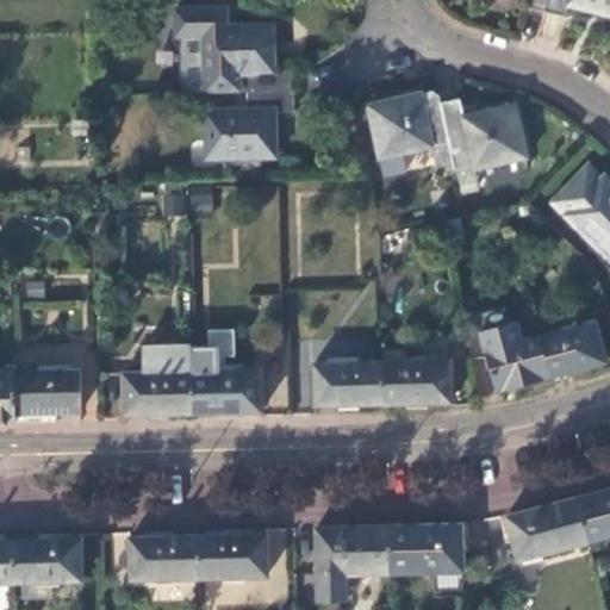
[(548,0),(526,0),(526,7),(546,13),(548,0)]
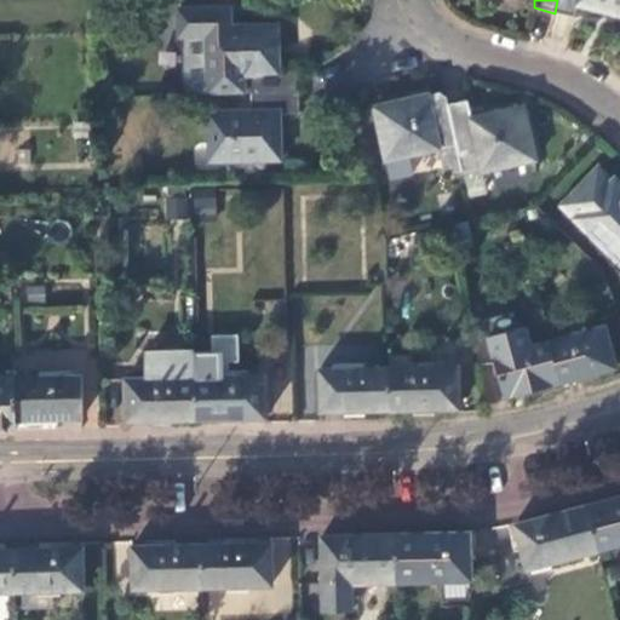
[(619,0),(557,0),(555,13),(572,18),(574,7),(619,17),(619,0)]
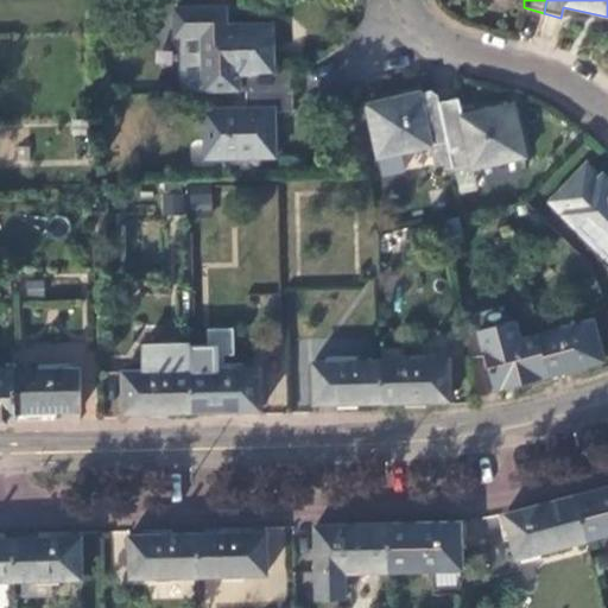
[(291,93),(291,73),(273,74),(272,27),(226,27),(226,8),(175,10),(176,38),(181,37),(181,94),(245,93),(291,93)]
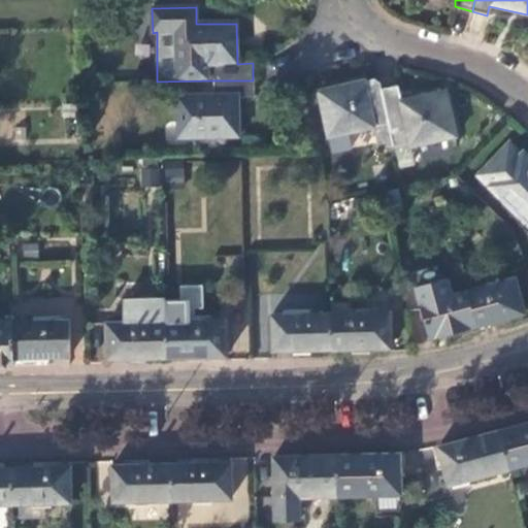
[(253,97),(253,80),(212,80),(212,95),(176,96),(176,139),(237,138),(238,98),(253,97)]
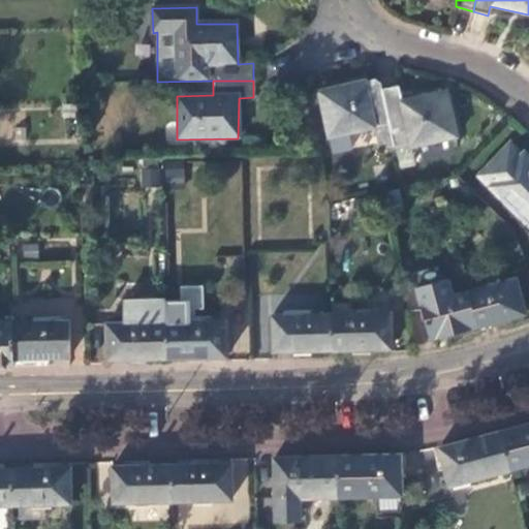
[(383,89),(381,85),(374,81),(318,93),(329,138),(375,129),(374,126),(390,122),(383,89)]
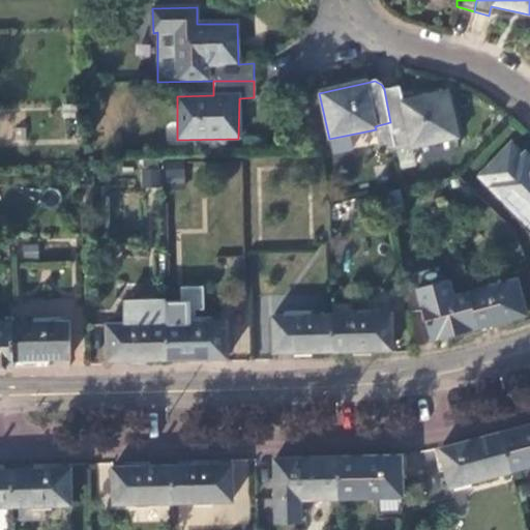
[(399,87),(384,89),(390,122),(393,133),(407,131),(412,148),(458,139),(448,93),(403,104),(399,87)]
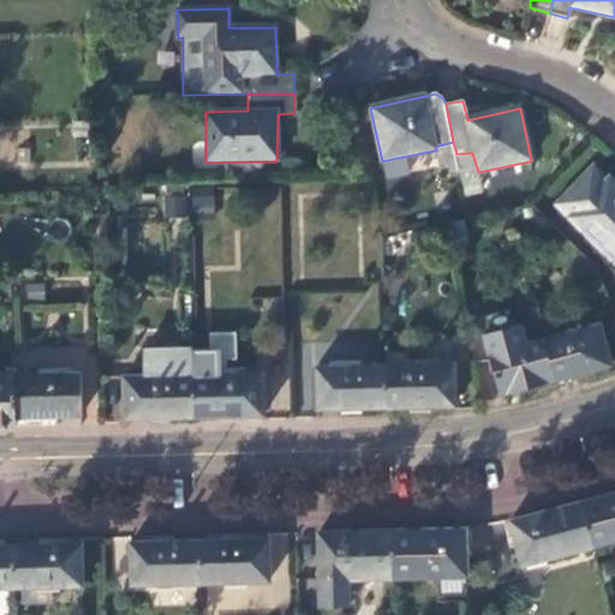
[(609,258),(614,251),(614,184),(610,179),(607,183),(591,168),(555,207),(609,258)]
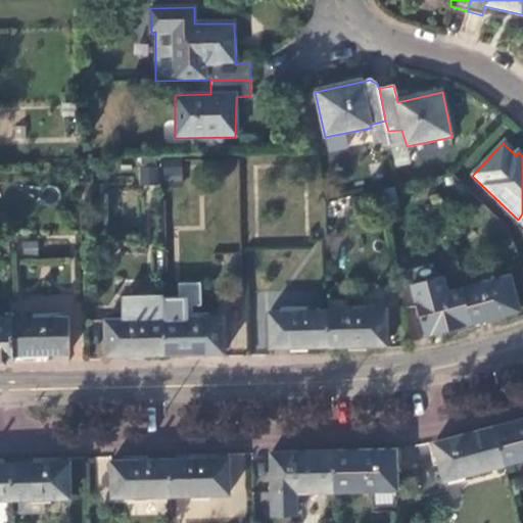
[(182,165),(162,163),(160,181),(180,182),(182,165)]
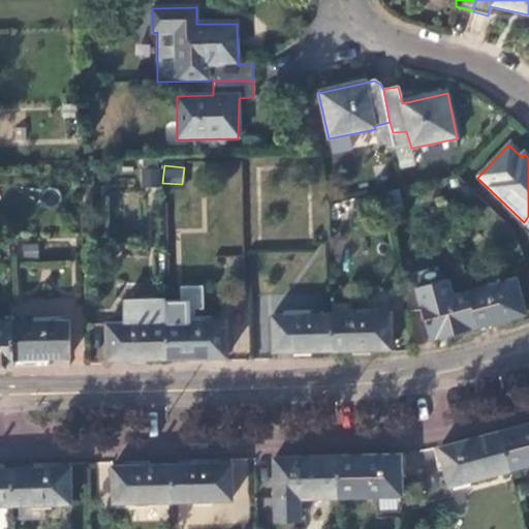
[(161,185),(160,166),(142,167),(143,186),(161,185)]
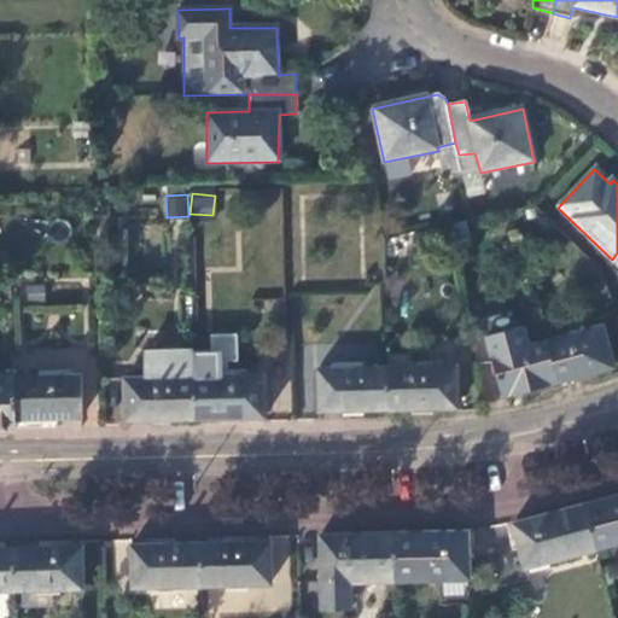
[(601,327),(546,343),(558,383),(612,367),(601,327)]
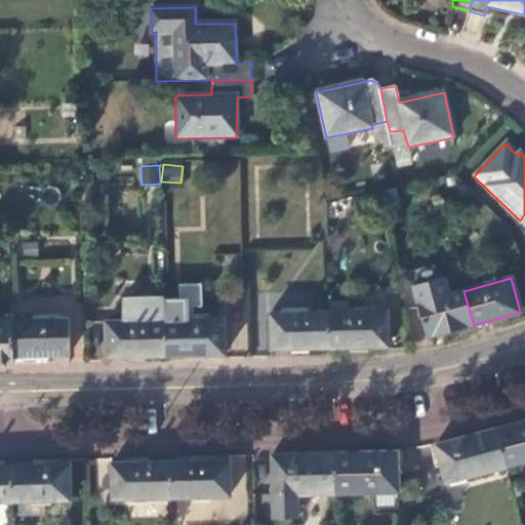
[(474,325),(463,291),(418,305),(428,337),(474,325)]
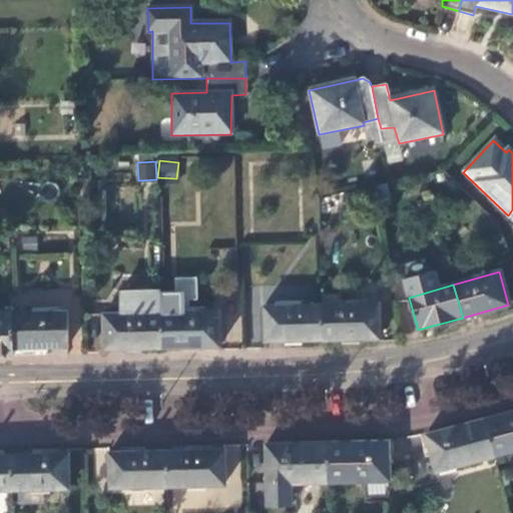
[(379,305),(322,306),(322,342),(379,340),(379,305)]
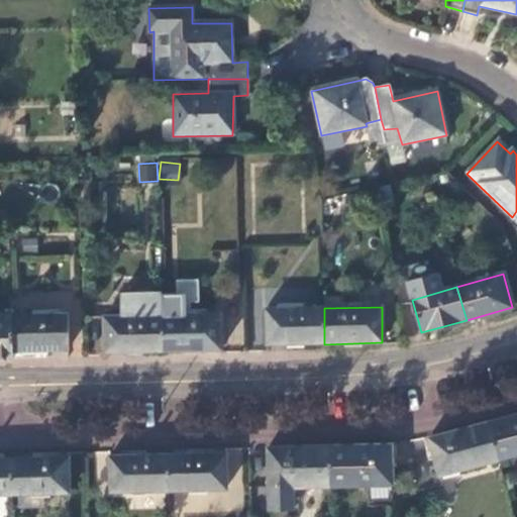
[(324,344),(324,308),(266,309),(267,346),(324,344)]
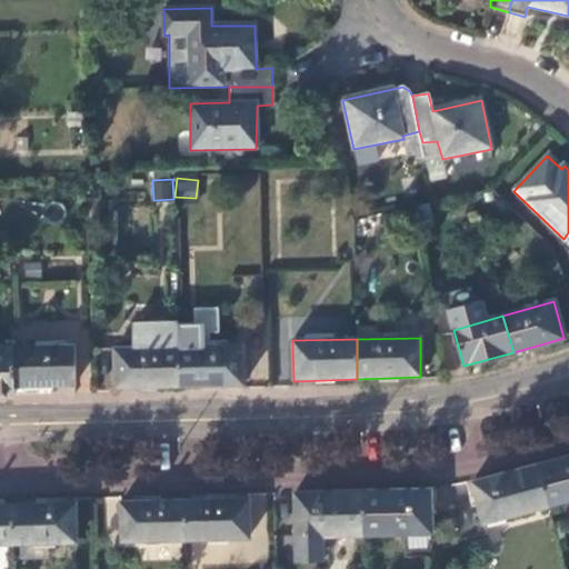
[(178,348),(179,386),(241,383),(240,347),(178,348)]
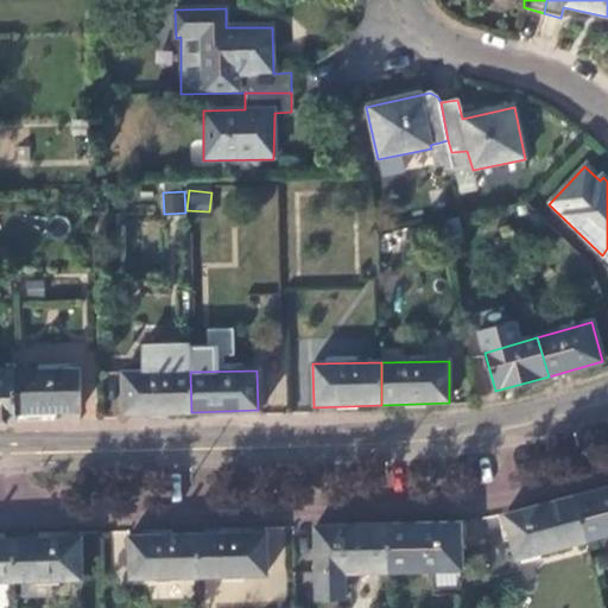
[(0,423),(16,424),(16,413),(13,372),(0,372),(0,423)]
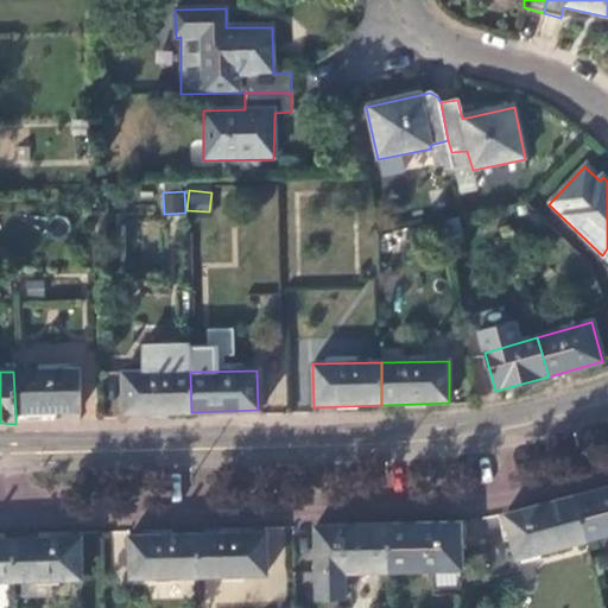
[(13,372),(16,413),(80,412),(80,372),(13,372)]
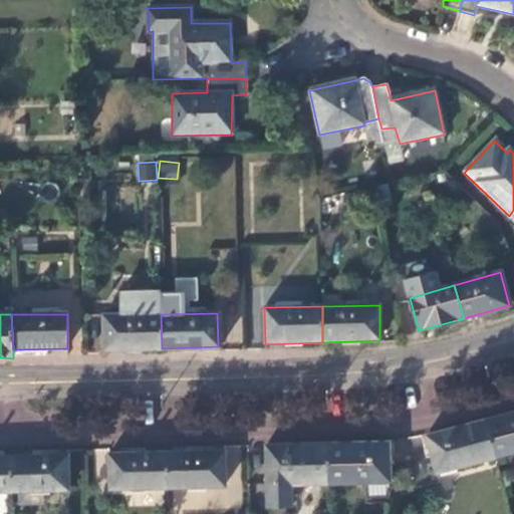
[(104,350),(162,348),(161,314),(103,316),(104,350)]
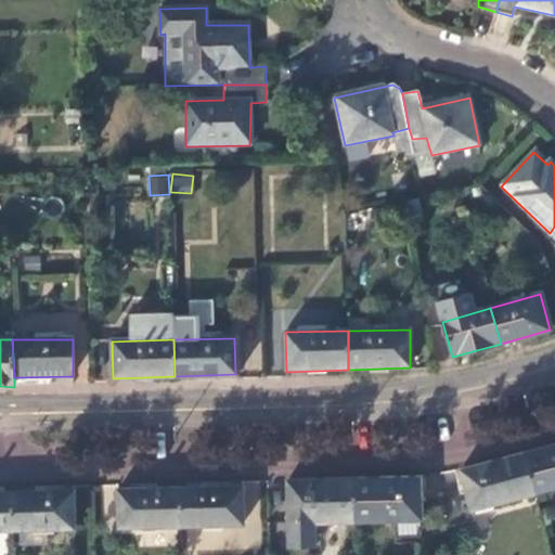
[(554,446),(524,454),(534,494),(554,488),(554,446)]
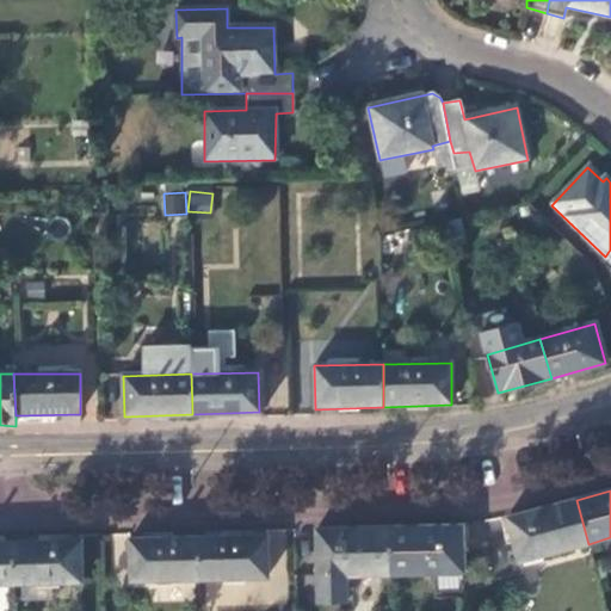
[(576,500),(507,517),(518,563),(588,544),(576,500)]
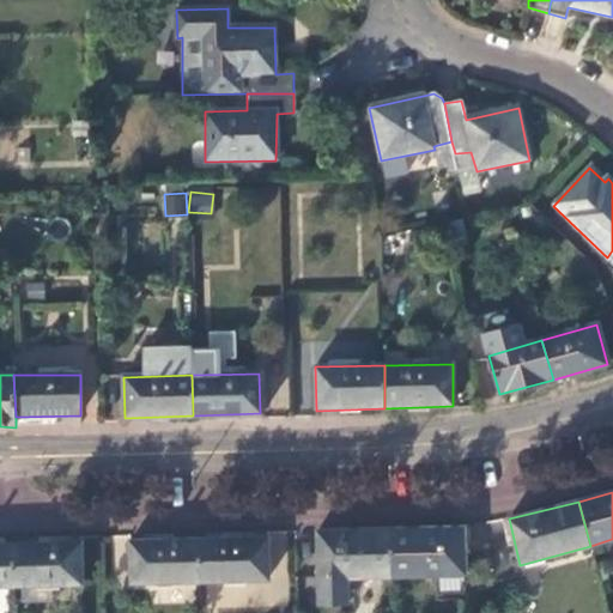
[(389,529),(390,576),(463,575),(462,528),(389,529)]
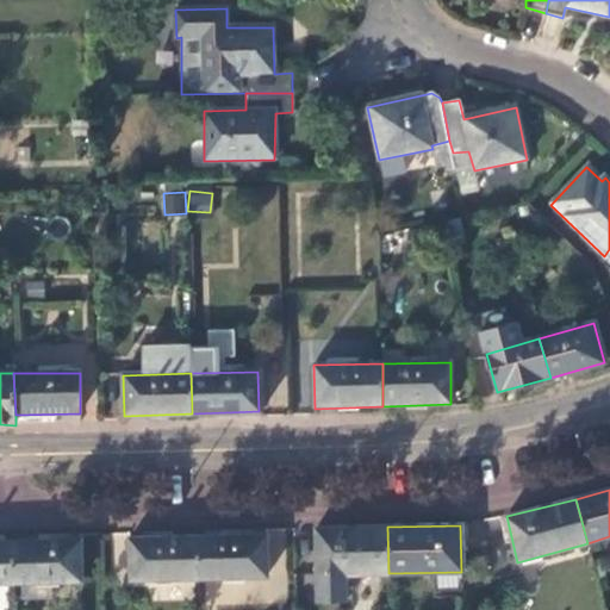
[(387,527),(316,529),(318,603),(347,602),(346,574),(388,573),(387,527)]
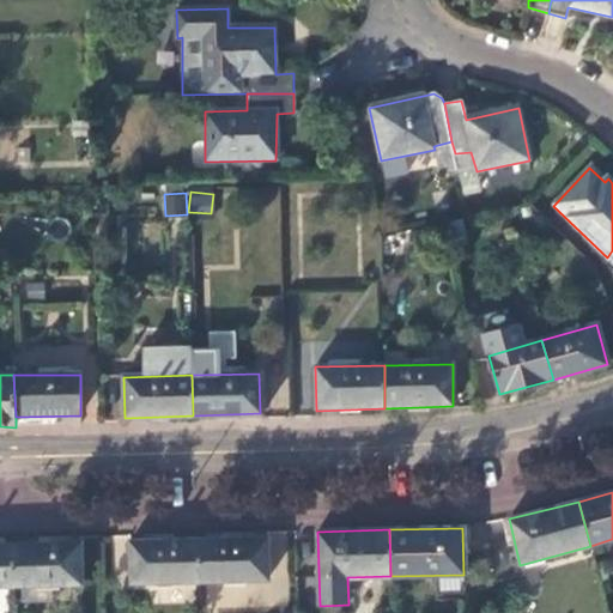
[(267,539),(200,541),(200,581),(267,580),(267,539)]
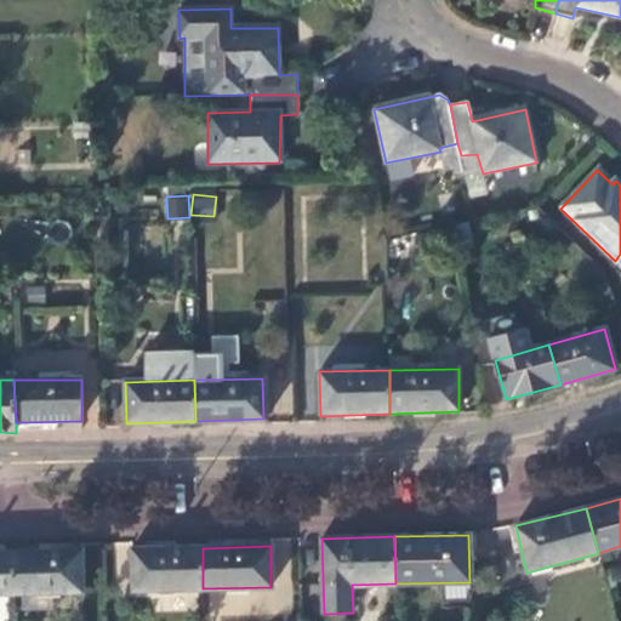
[(203,588),(203,548),(131,550),(132,591),(203,588)]
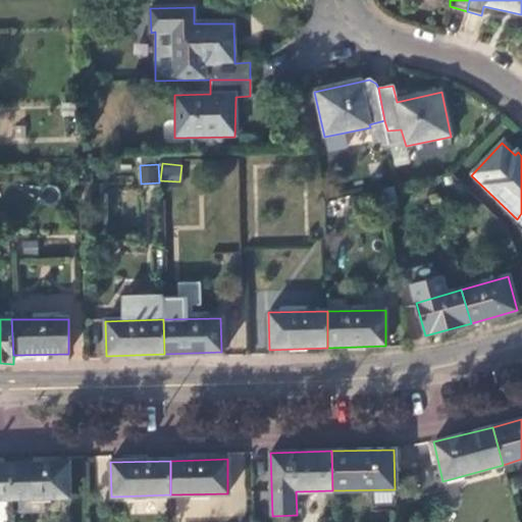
[(66,464),(10,466),(11,500),(67,498),(66,464)]
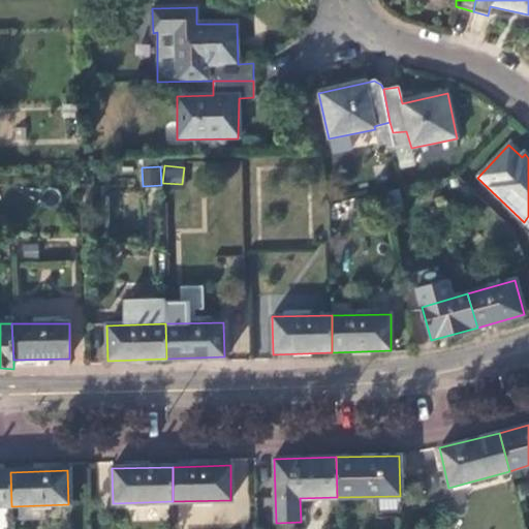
[(0,505),(11,506),(10,472),(0,471),(0,505)]
